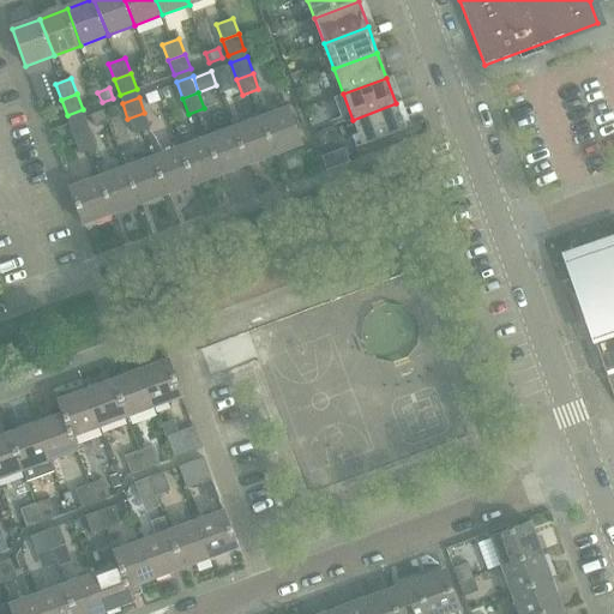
[(362,146),(407,130),(396,103),(353,120),(362,146)]
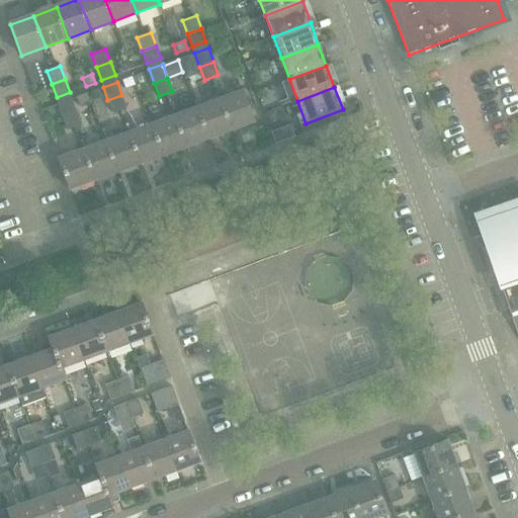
[(243,89),(220,98),(231,128),(254,120),(243,89)]
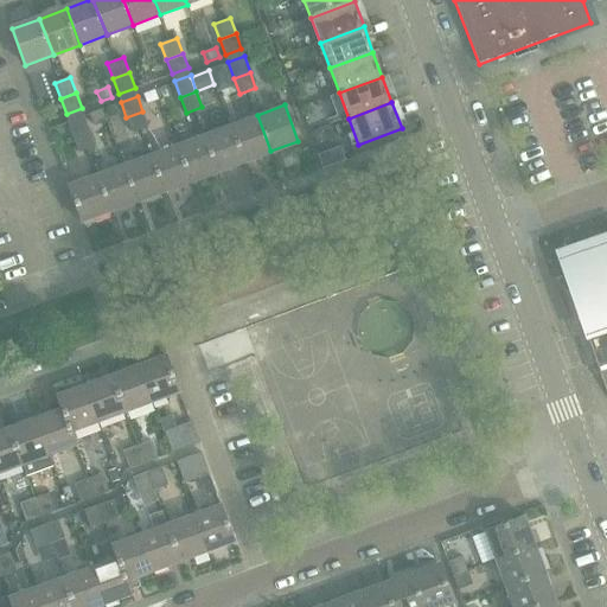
[(102,109),(88,114),(94,126),(107,122),(102,109)]
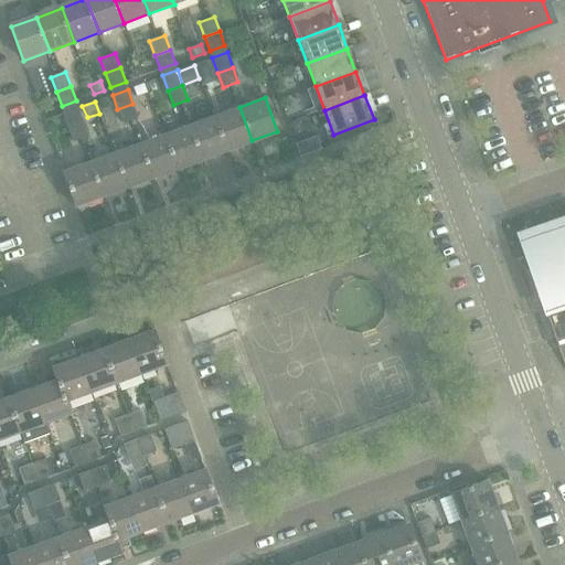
[(138,118),(132,104),(117,109),(123,124),(138,118)]
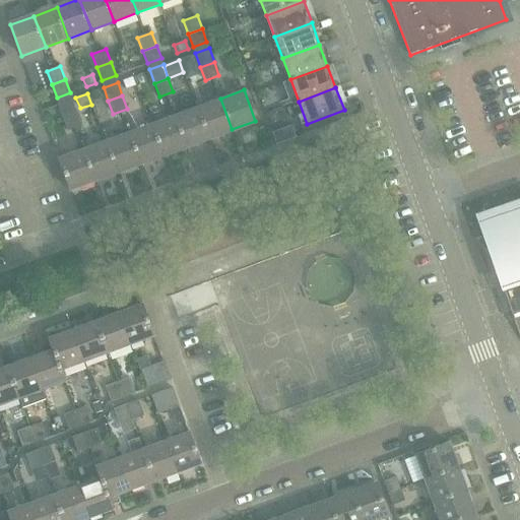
[(76,112),(71,99),(59,104),(64,117),(76,112)]
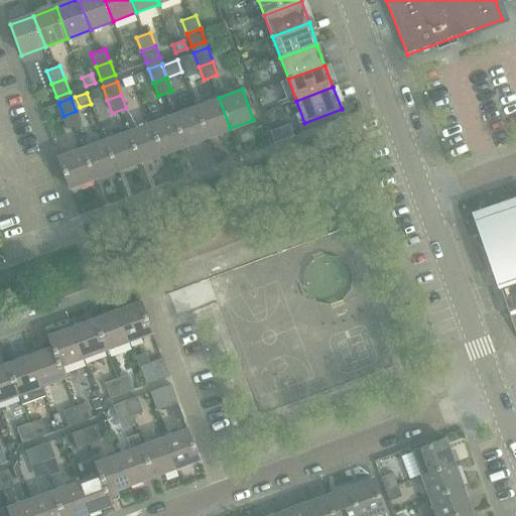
[(219,98),(197,106),(208,137),(230,128),(219,98)]
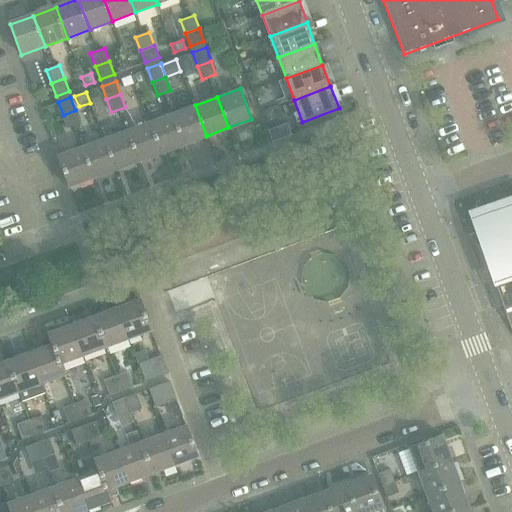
[(195,105),(172,113),(184,144),(206,136),(195,105)]
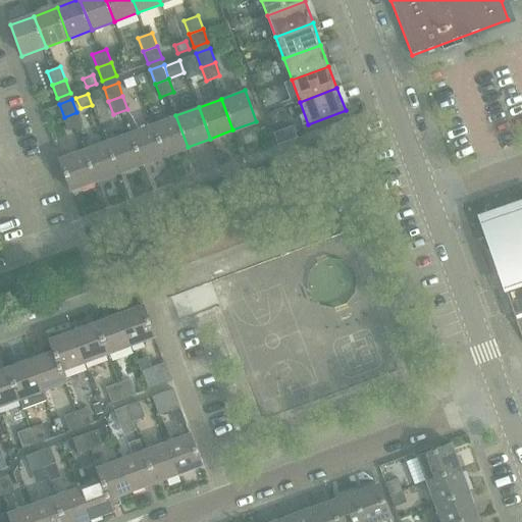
[(82,124),(76,112),(64,117),(68,129),(82,124)]
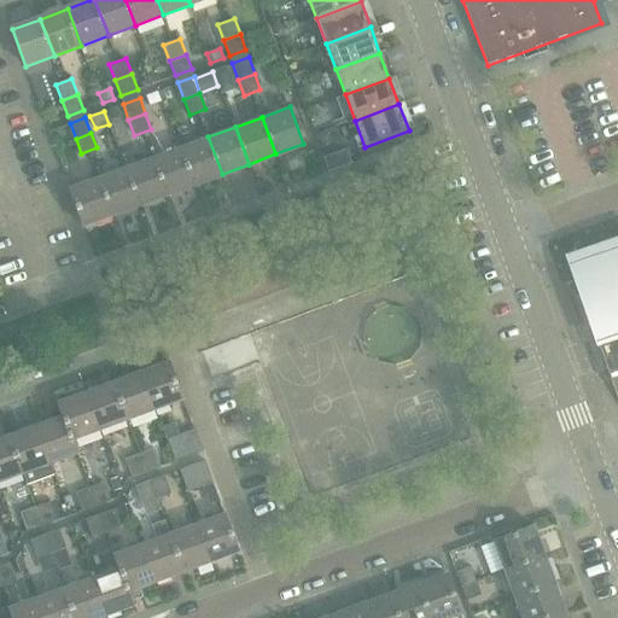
[(208,136),(181,147),(194,184),(222,174),(208,136)]
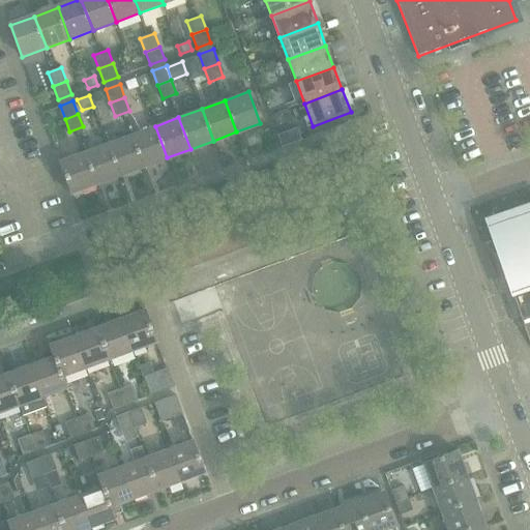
[(155,126),(131,135),(143,167),(167,157),(155,126)]
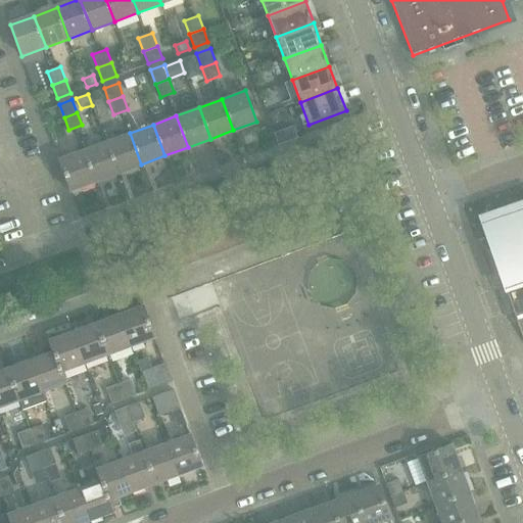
[(130,133),(107,141),(119,173),(141,164),(130,133)]
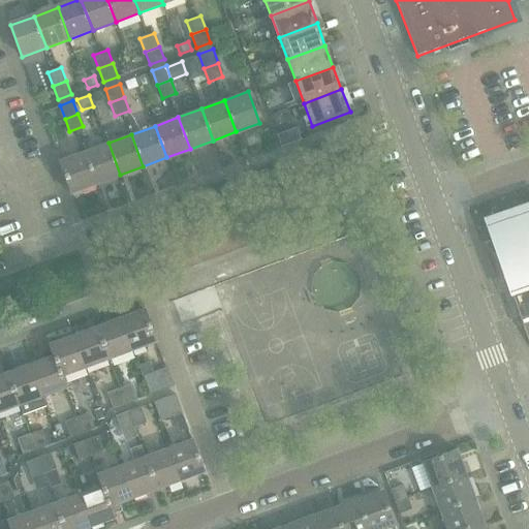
[(109,143),(85,152),(96,183),(120,175),(109,143)]
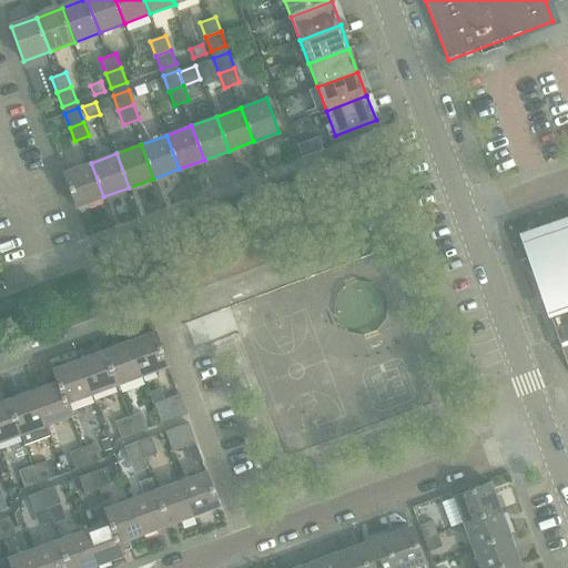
[(344,163),(348,175),(359,172),(354,159),(344,163)]
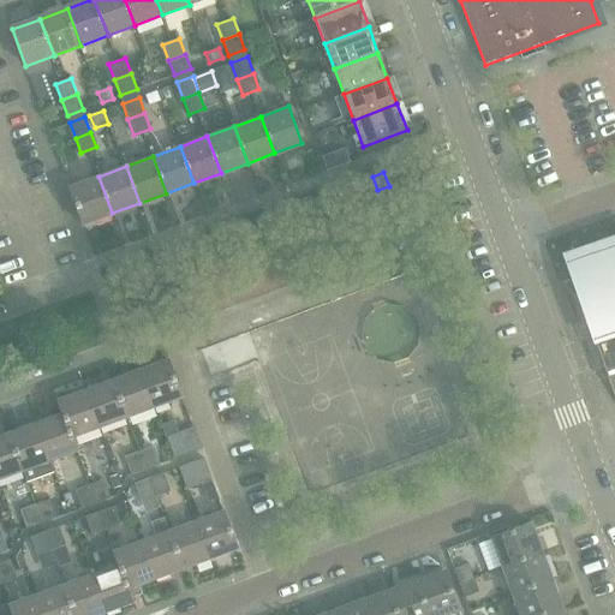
[(71,186),(77,204),(84,224),(112,213),(99,177),(71,186)]
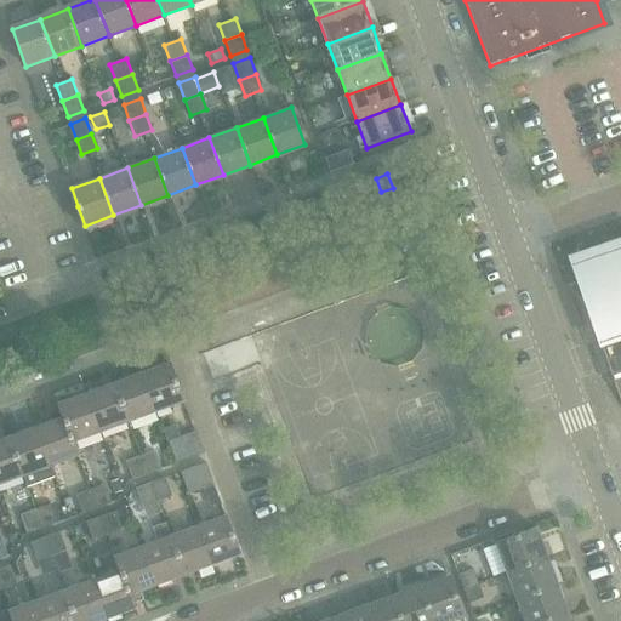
[(620,244),(573,261),(579,280),(592,318),(620,398),(620,394),(615,379),(620,376),(620,244)]
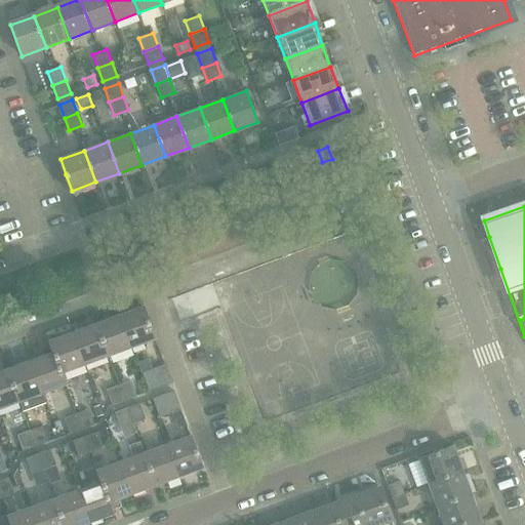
[(156,339),(145,308),(120,317),(131,348),(156,339)]
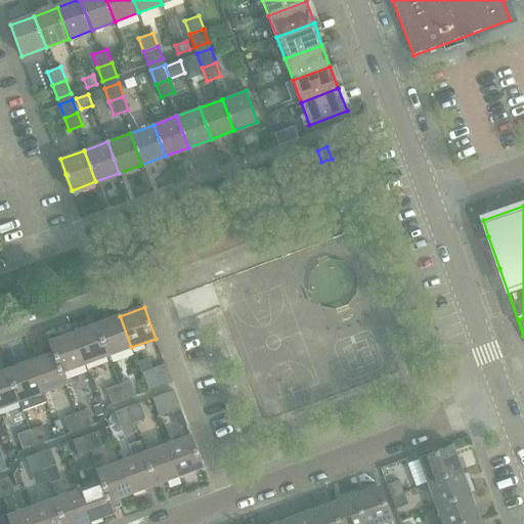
[(120,316),(96,324),(108,355),(131,347),(120,316)]
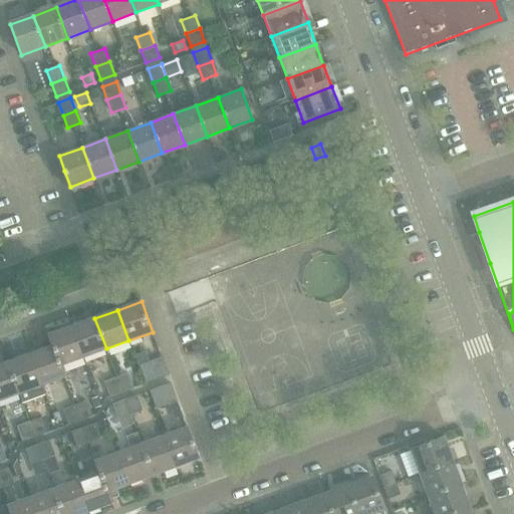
[(94,318),(72,326),(83,356),(106,348),(94,318)]
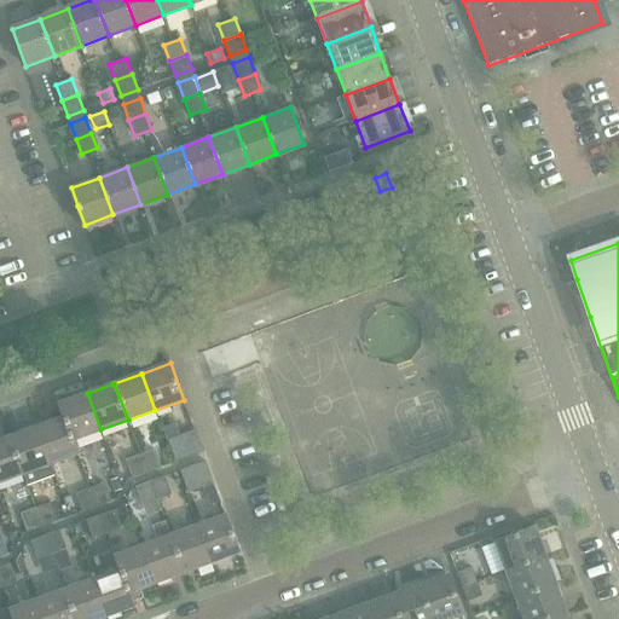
[(58,404),(63,417),(74,439),(100,429),(87,393),(58,404)]
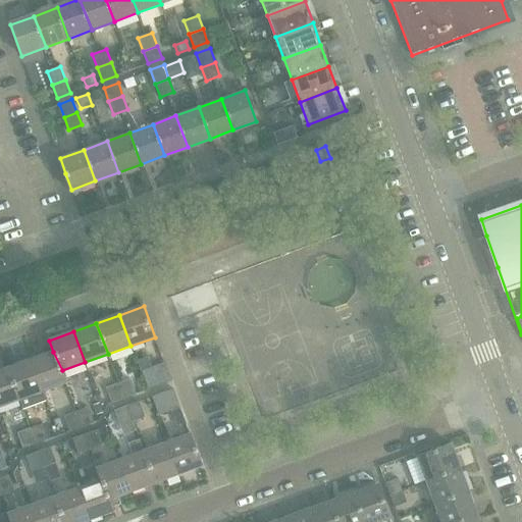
[(53,352),(31,360),(43,392),(66,382),(62,370),(53,352)]
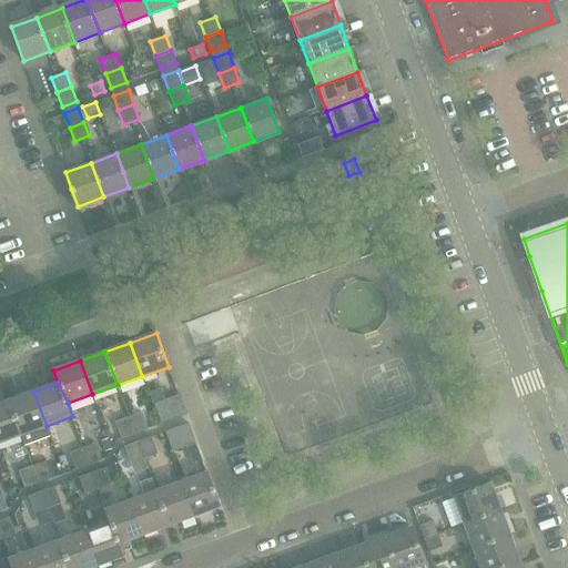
[(50,436),(46,426),(47,426),(33,392),(8,401),(20,435),(21,435),(26,445),(50,436)]
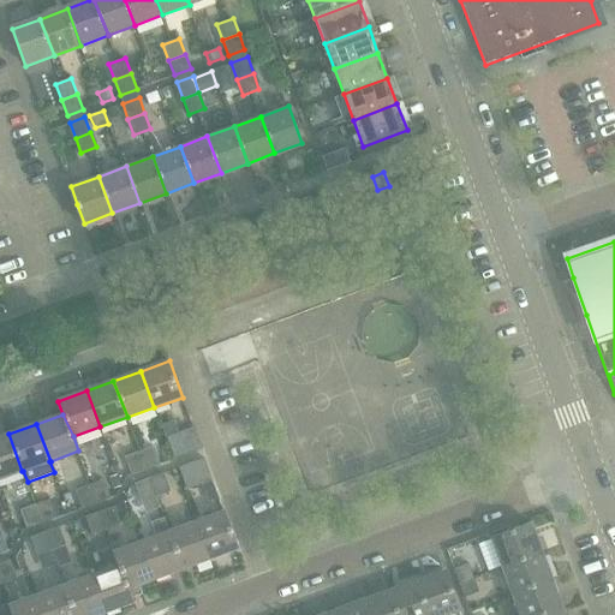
[(174,460),(202,451),(193,428),(167,437),(174,460)]
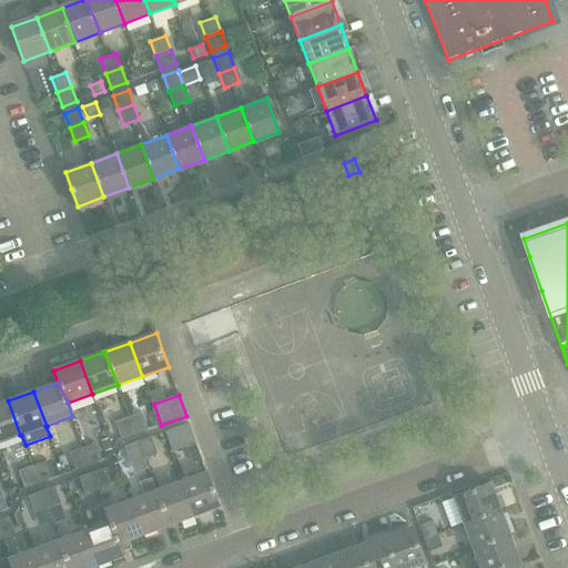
[(8,401),(0,403),(0,442),(20,435),(8,401)]
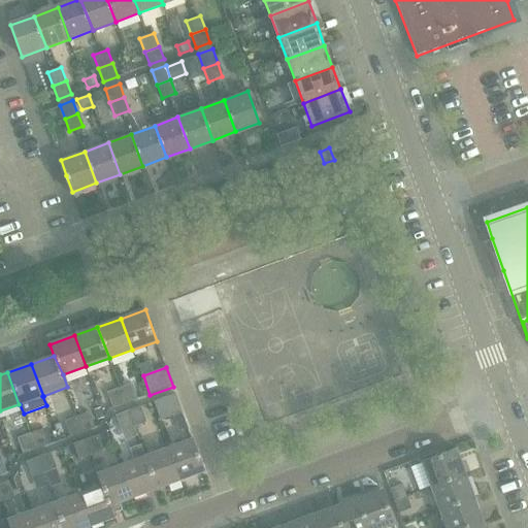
[(137,398),(132,383),(120,387),(126,402),(137,398)]
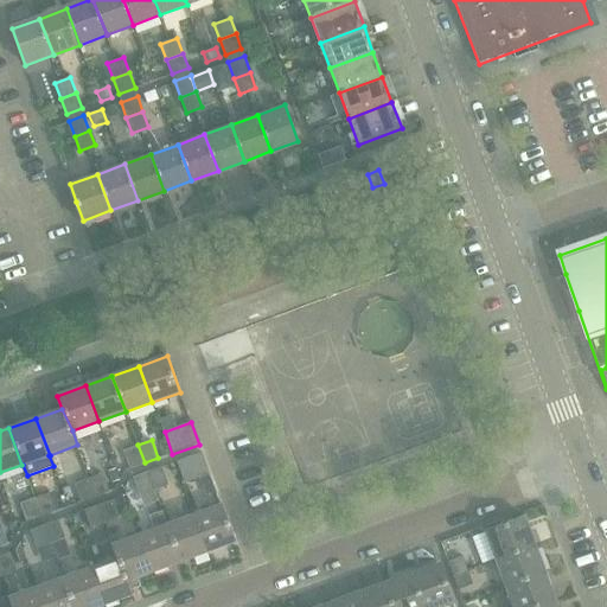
[(129,468),(145,462),(138,445),(122,451),(129,468)]
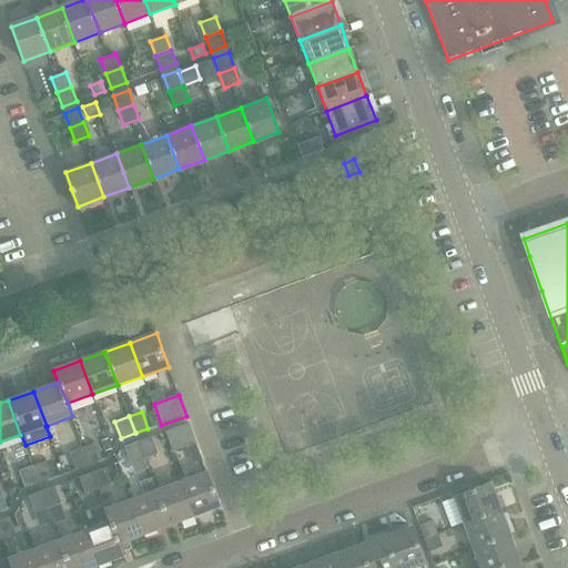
[(166,433),(173,453),(196,444),(190,424),(166,433)]
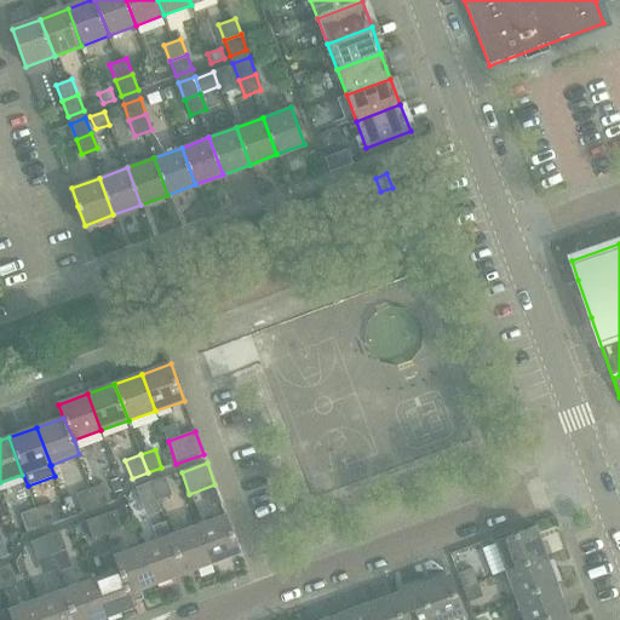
[(165,476),(150,482),(158,500),(172,495),(165,476)]
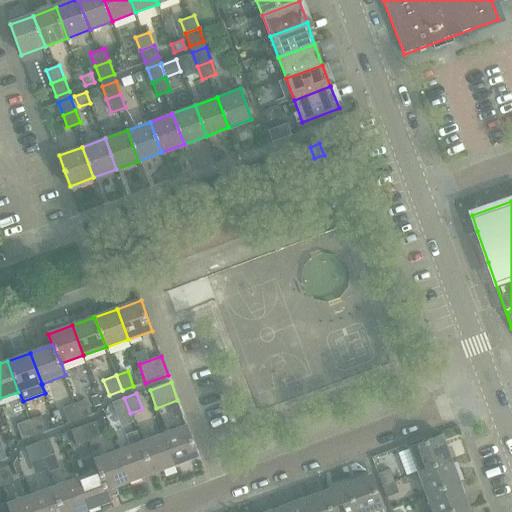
[(98,395),(92,397),(95,407),(101,405),(98,395)]
